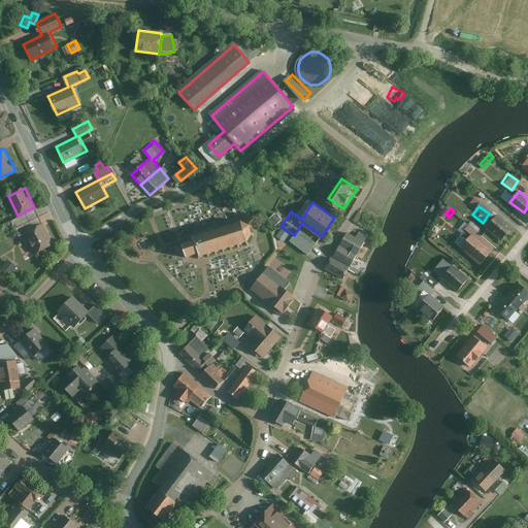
[(486,227),(502,238),(510,226),(495,215),(486,227)]
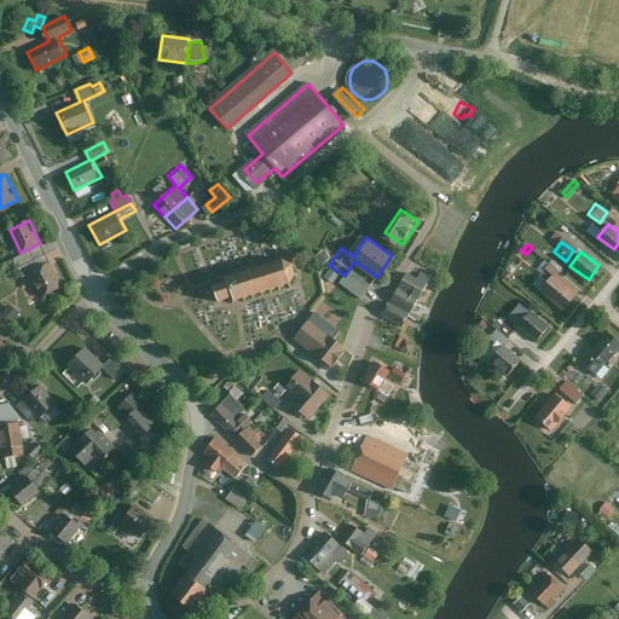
[(283,262),(227,279),(227,283),(214,288),(219,305),(233,300),(233,302),(291,285),(296,278),(293,266),(283,262)]
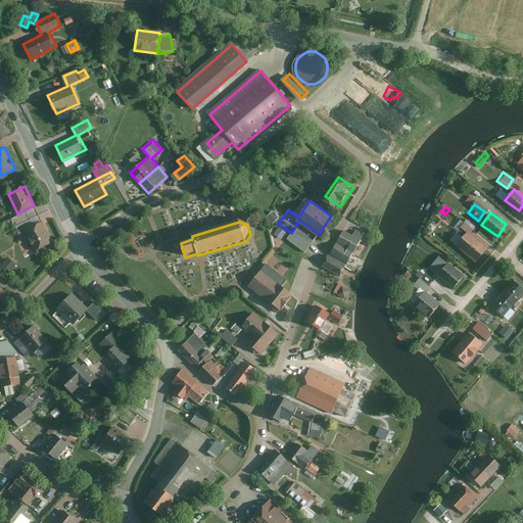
[(41,223),(26,231),(36,248),(51,240),(41,223)]
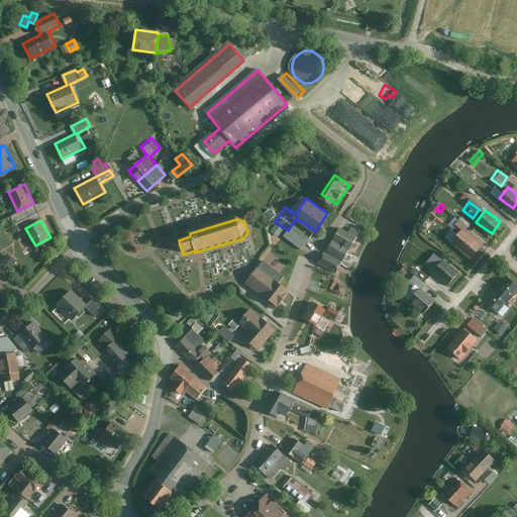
[(299,254),(310,240),(292,227),(282,241),(299,254)]
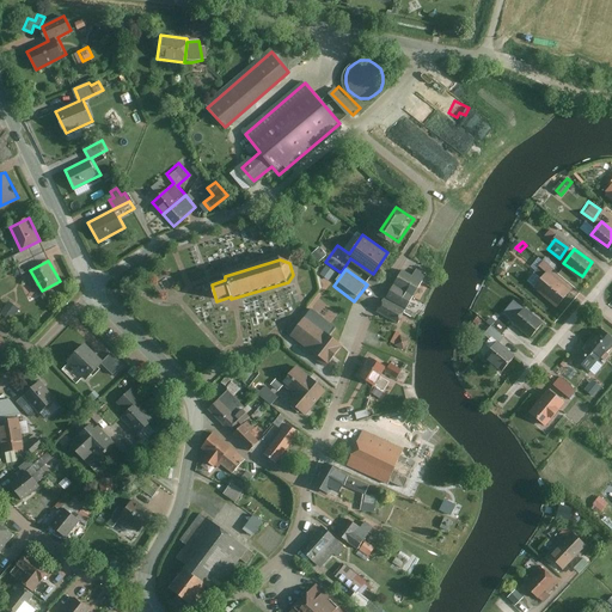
[(415,275),(402,269),(380,310),(401,320),(421,281),(432,287),(436,279),(418,269),(415,275)]
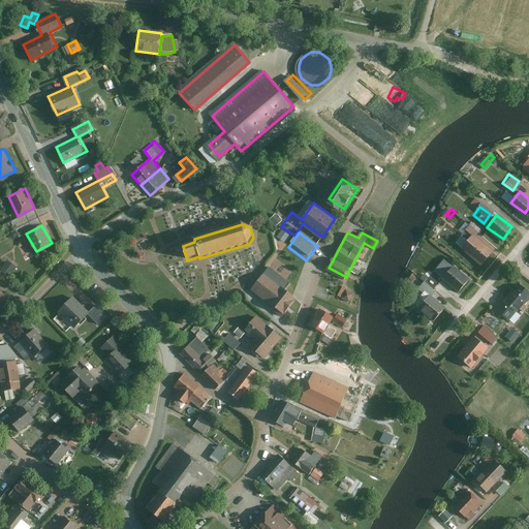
[(464,248),(486,265),(495,252),(473,235),(464,248)]
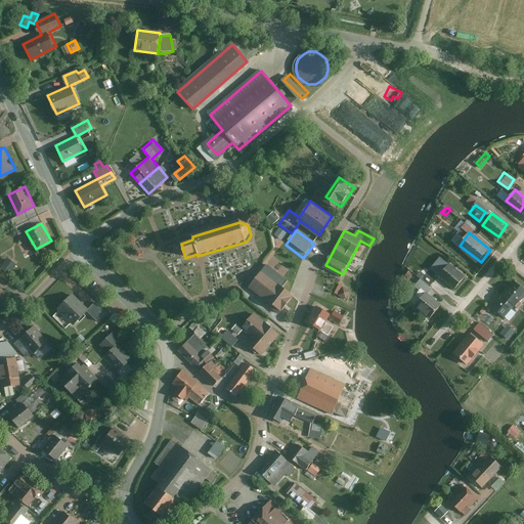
[(448,255),(441,250),(435,257),(442,262),(448,255)]
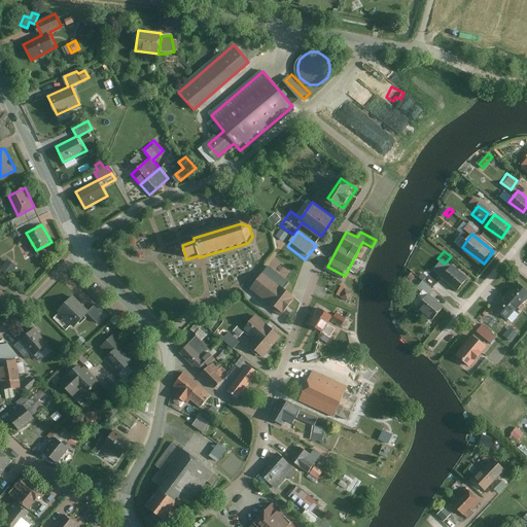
[(18,265),(9,259),(3,269),(11,274),(18,265)]
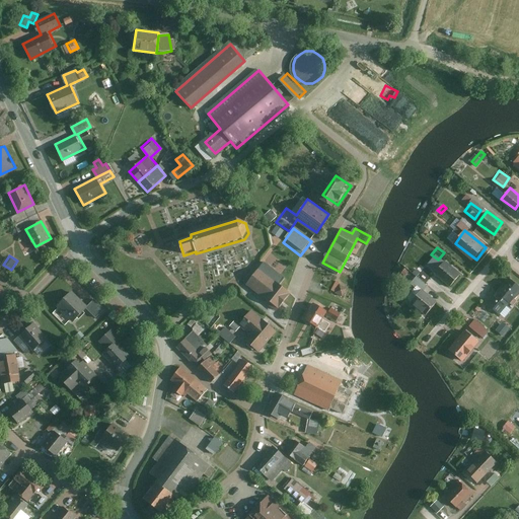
[(418,277),(428,283),(435,275),(451,288),(461,275),(445,262),(439,270),(425,260),(414,274),(418,277)]
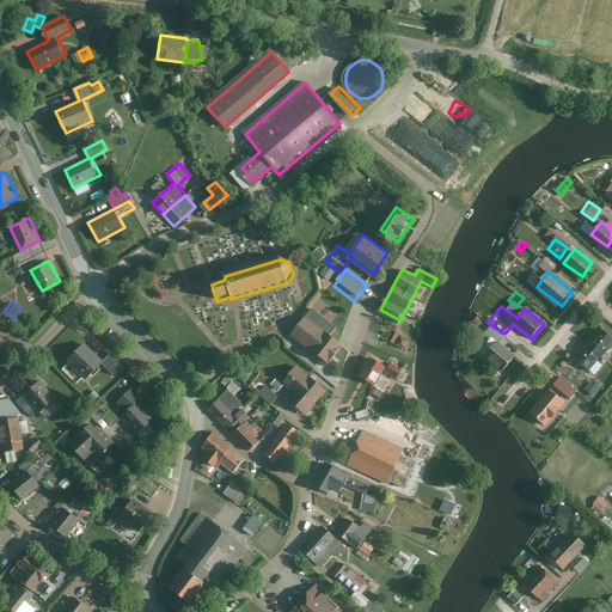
[(341,342),(306,313),(291,332),(325,361),(341,342)]
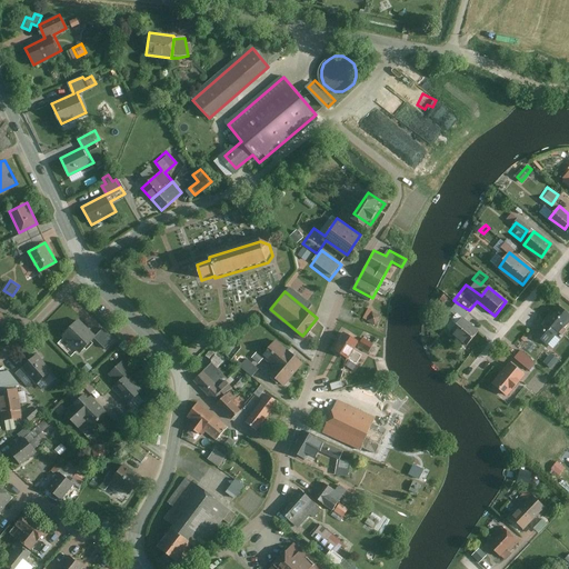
[(469,310),(458,303),(452,311),(466,320),(472,312),(469,310)]
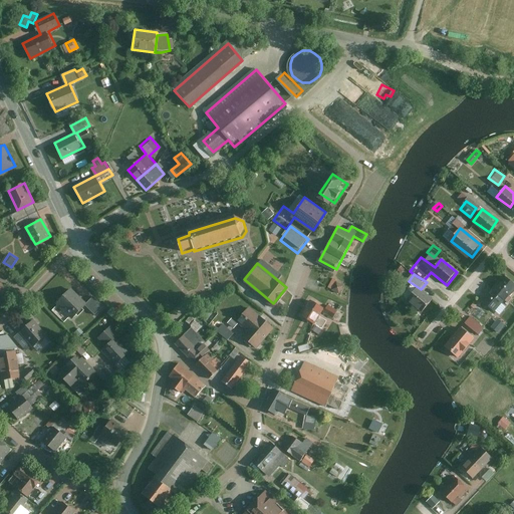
[(513,292),(513,282),(503,275),(482,302),(498,314),(513,292)]
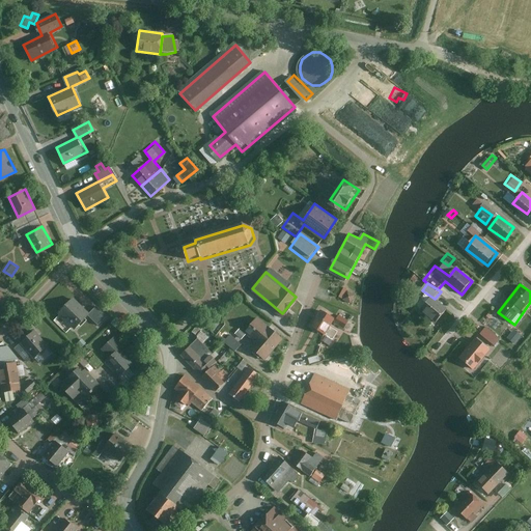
[(357,292),(344,286),(340,297),(352,303),(357,292)]
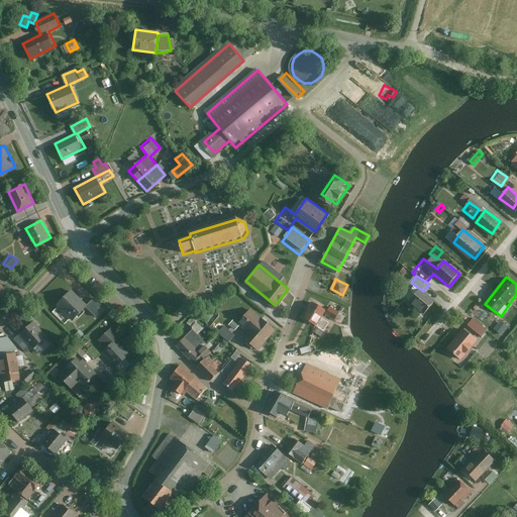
[(106,307),(95,296),(86,305),(68,288),(54,303),(73,322),(88,307),(97,316),(106,307)]
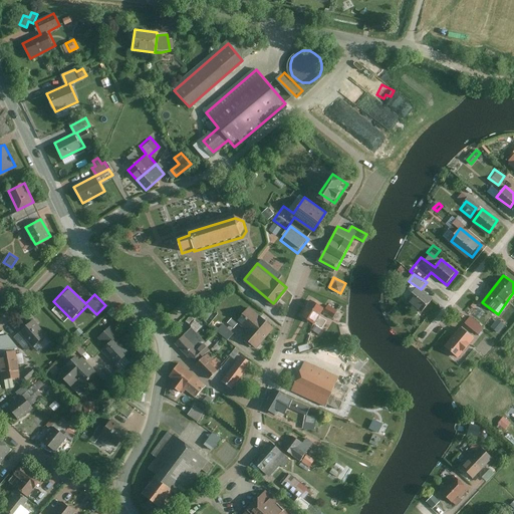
[(420,311),(431,300),(421,289),(417,286),(406,298),(420,311)]
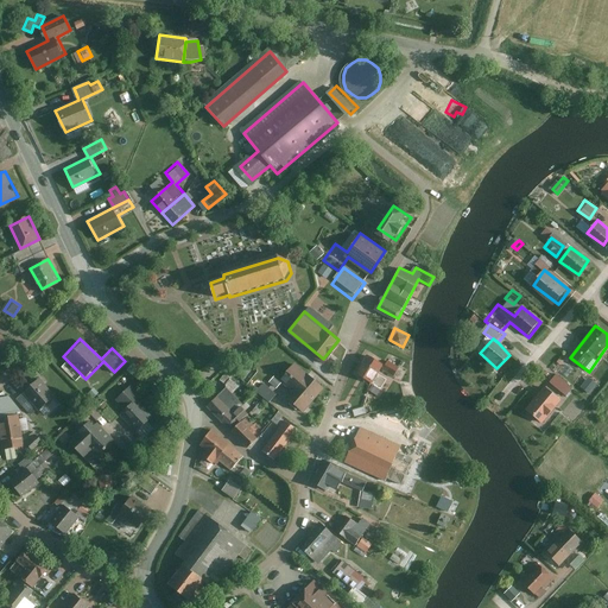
[(387,363),(371,353),(359,374),(375,384),(384,369),(400,379),(406,369),(390,360),(387,363)]
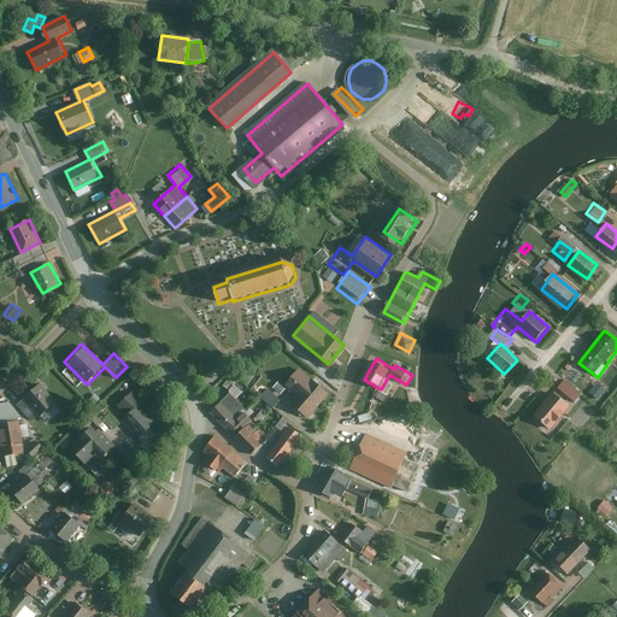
[(329,393),(298,368),(285,385),(280,381),(275,387),(285,394),(289,388),(303,399),(295,410),(307,419),(329,393)]
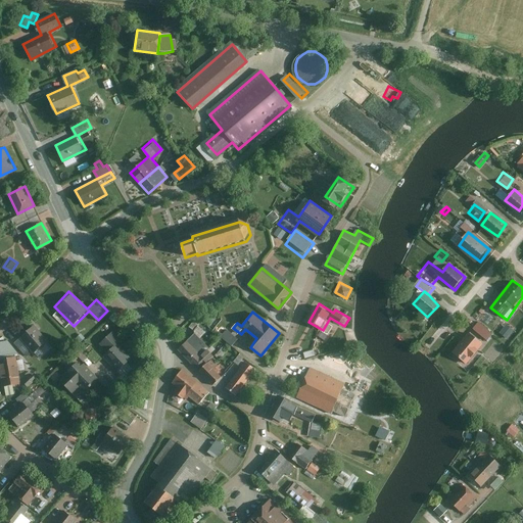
[(195,332),(200,337),(208,331),(199,325),(204,319),(198,316),(190,327),(195,332)]
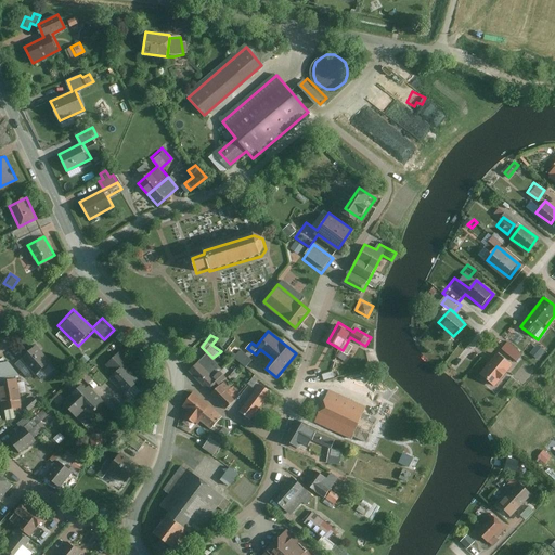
[(507,343),(502,349),(517,362),(523,355),(507,343)]
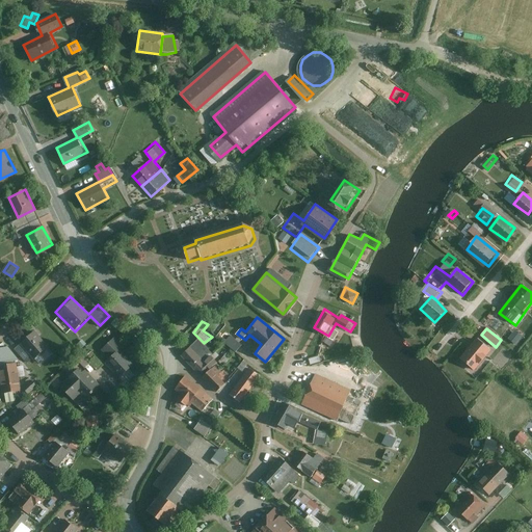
[(48,346),(31,329),(14,347),(25,358),(30,353),(35,360),(48,346)]
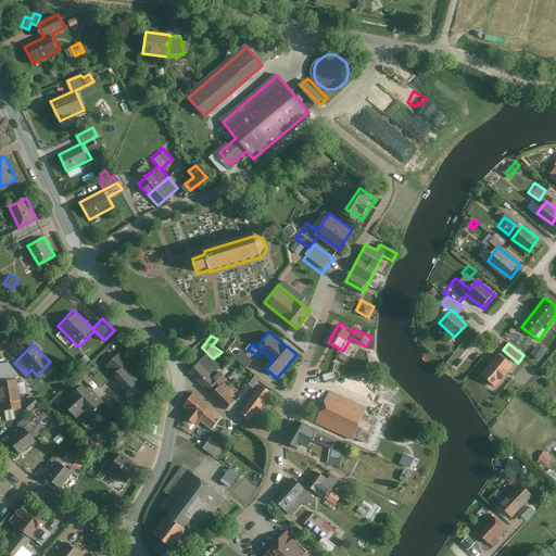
[(546,350),(540,345),(533,354),(540,358),(546,350)]
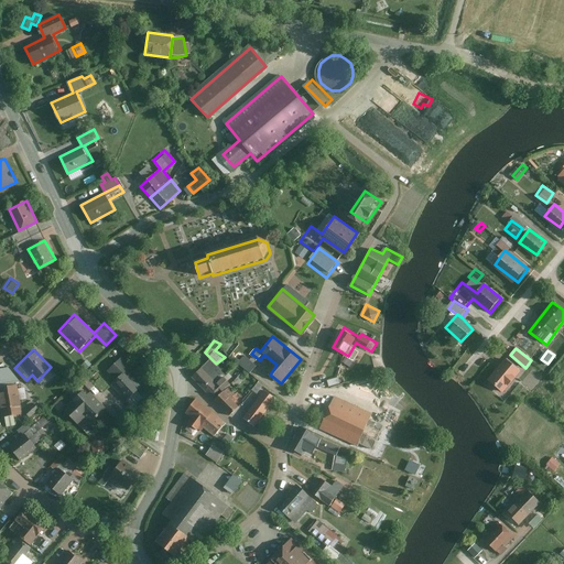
[(241,362),(253,371),(259,365),(247,356),(241,362)]
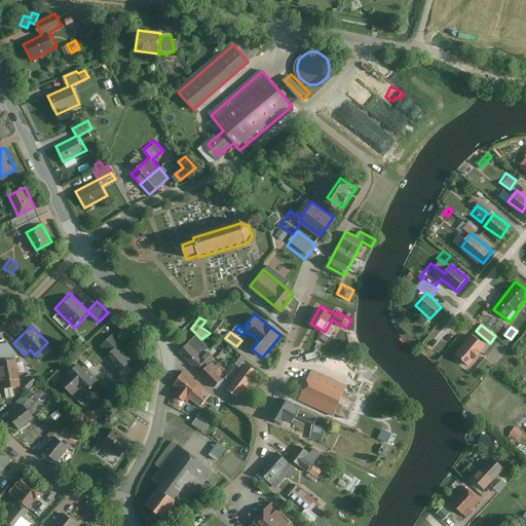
[(122,343),(111,333),(100,344),(110,352),(104,360),(118,372),(132,359),(118,346),(122,343)]
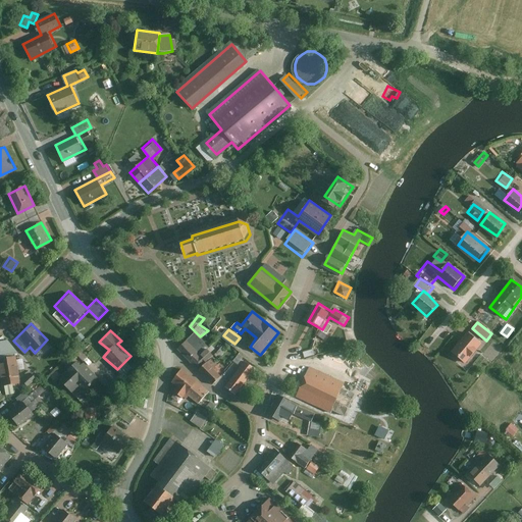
[(176,350),(197,371),(211,358),(216,354),(200,336),(195,331),(176,350)]
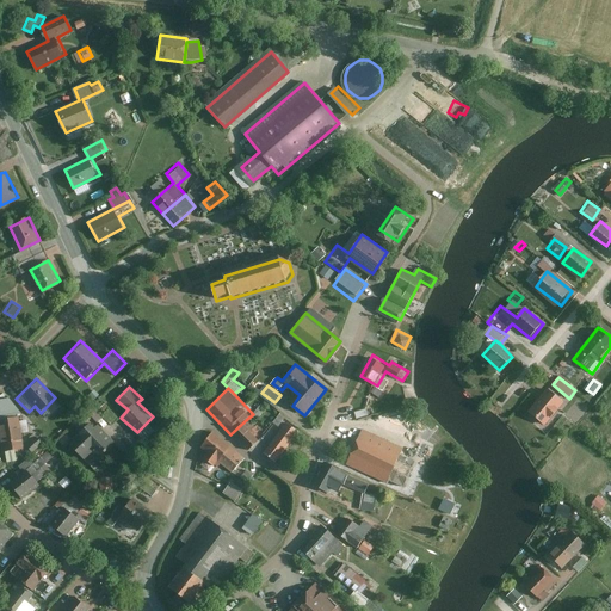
[(548,389),(529,413),(544,426),(563,402),(548,389)]
